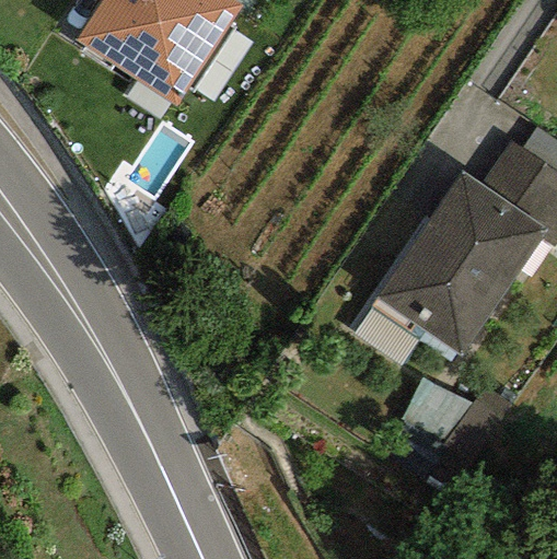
[(102,0),(77,39),(176,106),(242,7),(232,0),(102,0)]
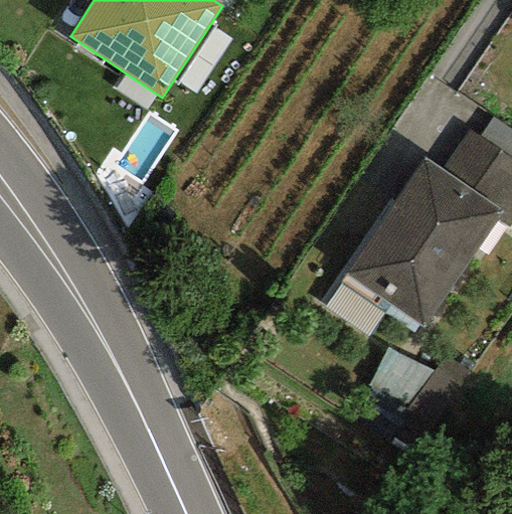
[(511,129),(494,117),(480,135),(511,157),(511,129)]
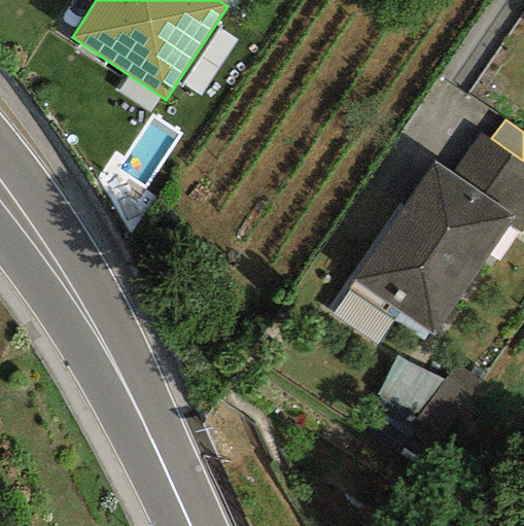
[(481,132),(453,172),(516,215),(509,224),(521,233),(523,229),(523,161),(491,138),(481,132)]
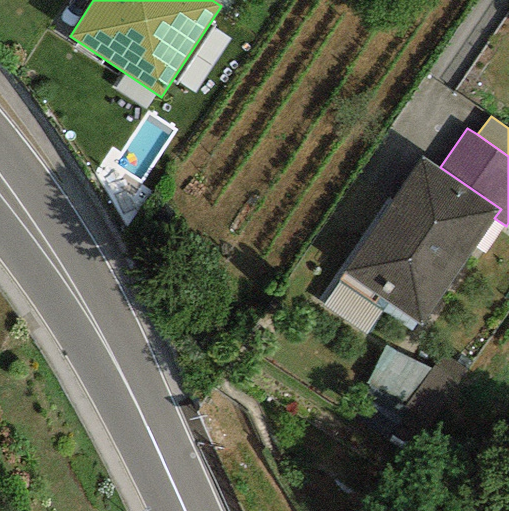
[(440,167),(423,156),(344,270),(422,323),(494,218),(501,209),(440,167)]
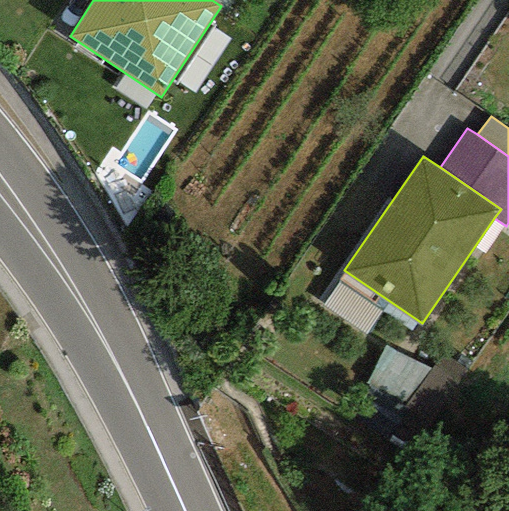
[(428,430),(454,371),(388,341),(361,401),(428,430)]
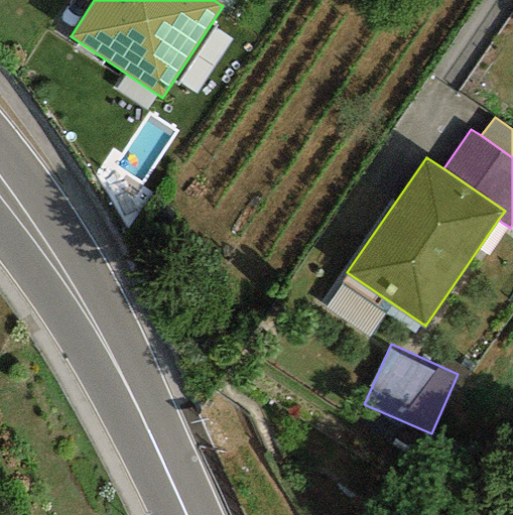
All buildings are outlined.
